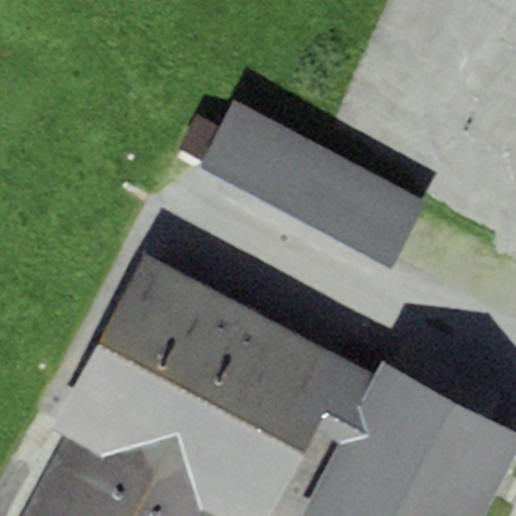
[(427,203),(231,103),(198,168),(394,267),(427,203)]
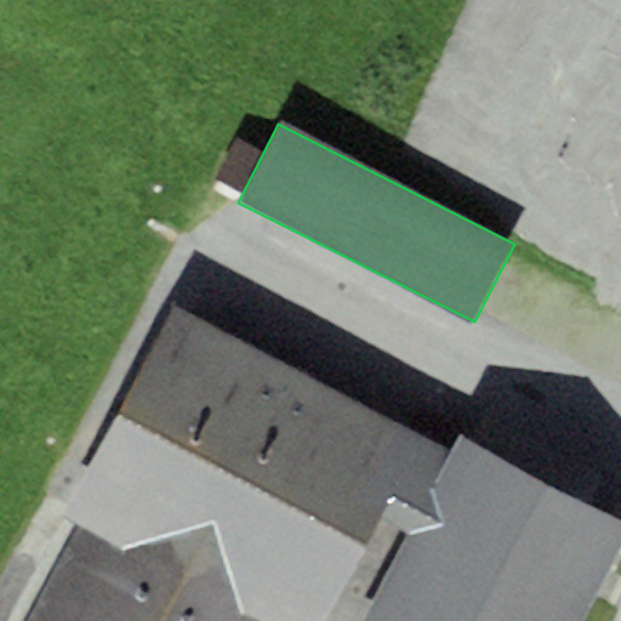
[(421,437),(172,307),(62,519),(74,525),(257,620),(324,620),(380,517),(421,437)]
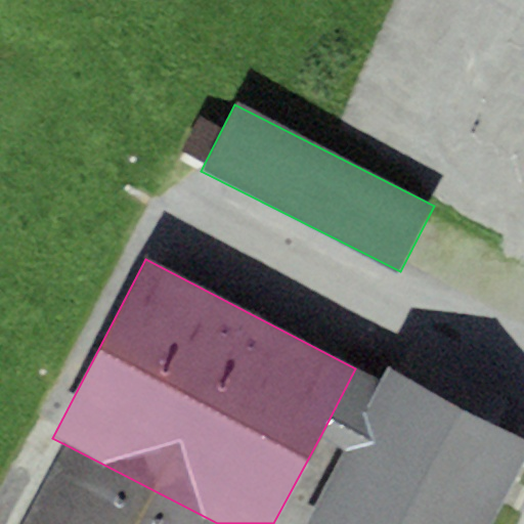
[(384,383),(355,368),(320,436),(347,449),(384,383)]
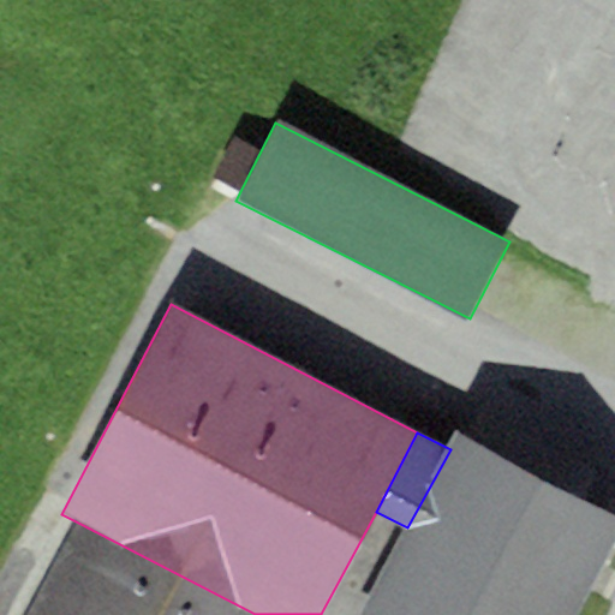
[(575,614),(614,544),(614,520),(458,435),(451,449),(407,527),(358,614),(575,614)]
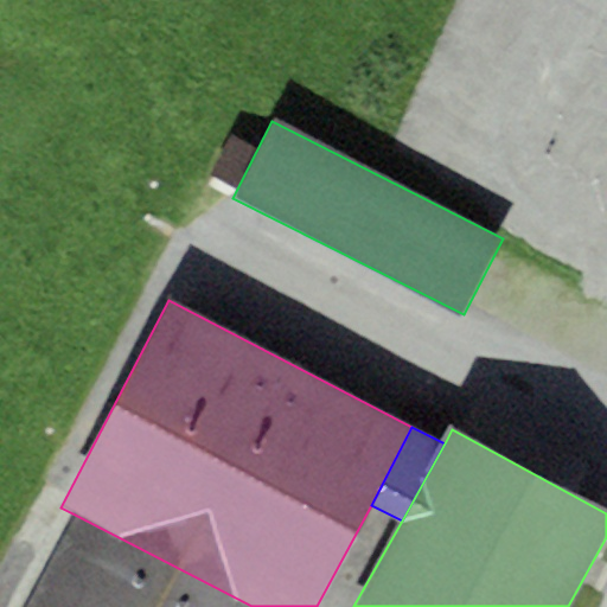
[(251,606),(72,513),(24,606),(251,606)]
